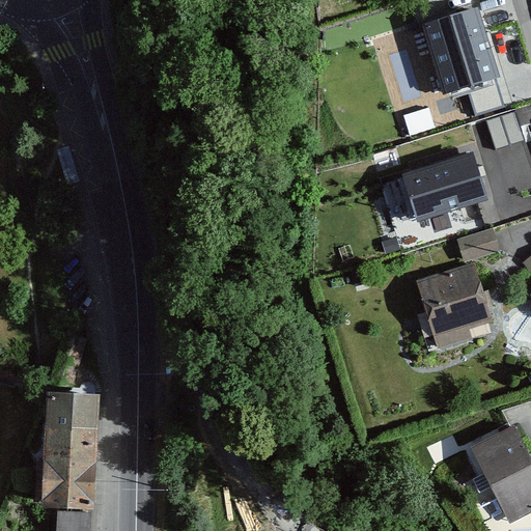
[(421,24),(443,99),(504,81),(482,6),(421,24)]
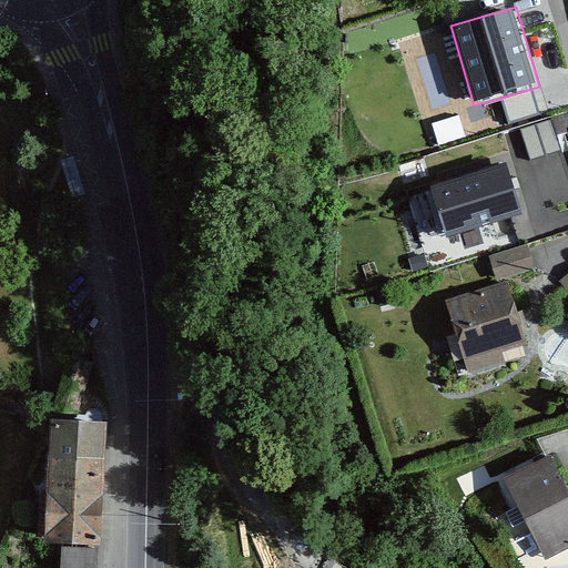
[(466,138),(459,115),(432,123),(438,145),(466,138)]
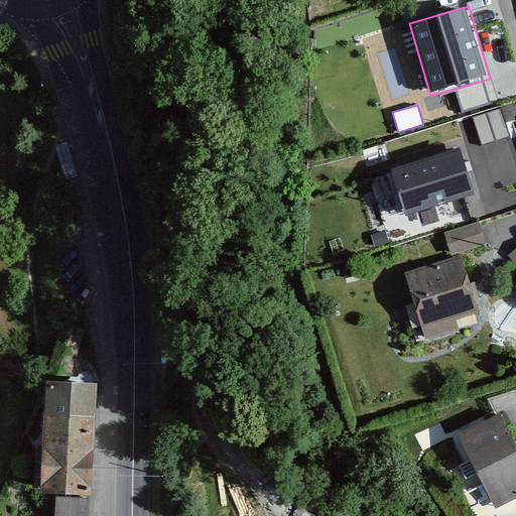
[(501,108),(473,117),(482,146),(510,137),(501,108)]
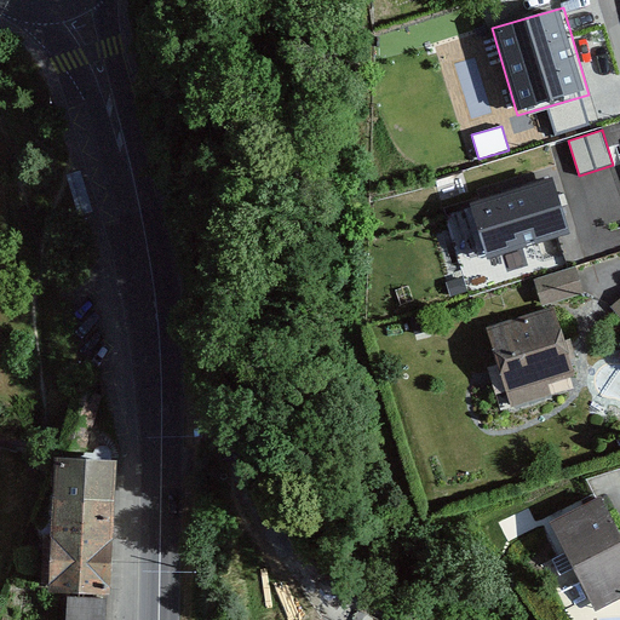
[(488,259),(570,234),(552,177),(470,202),(488,259)]
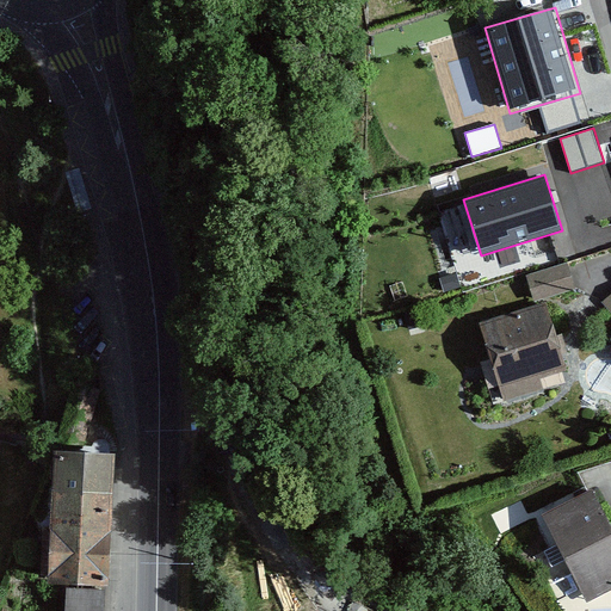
[(567,264),(526,277),(535,303),(575,290),(567,264)]
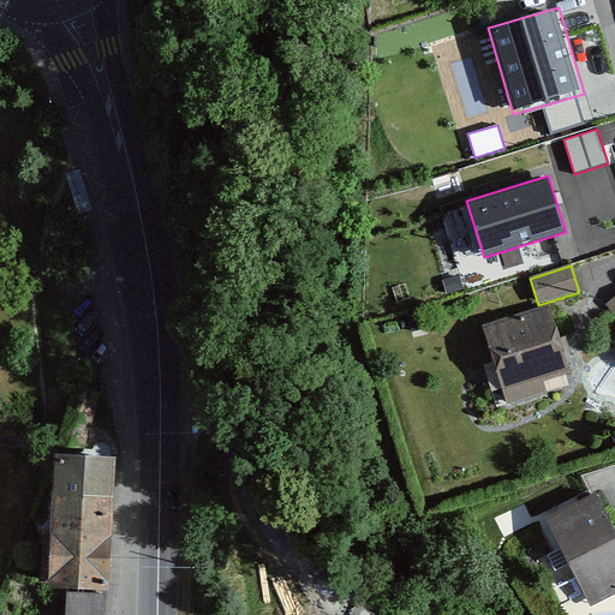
[(464,290),(460,275),(442,280),(447,294),(464,290)]
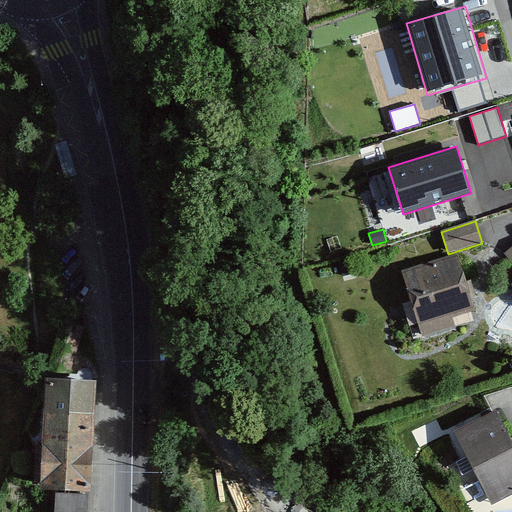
[(459,255),(401,271),(420,338),(455,327),(452,317),(475,311),(459,255)]
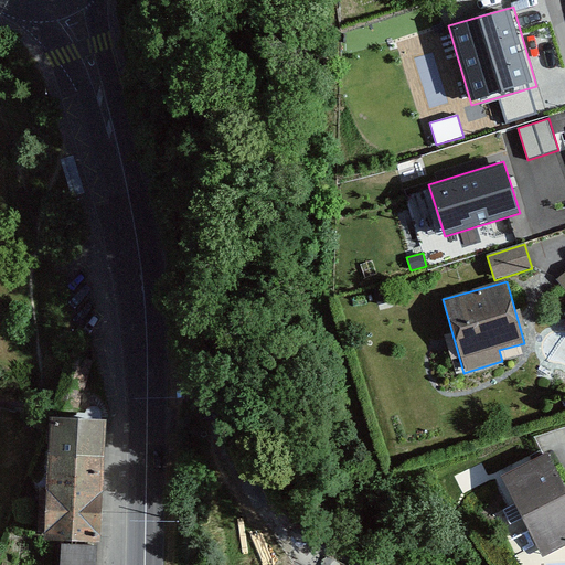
[(105,423),(49,422),(44,543),(102,545),(105,423)]
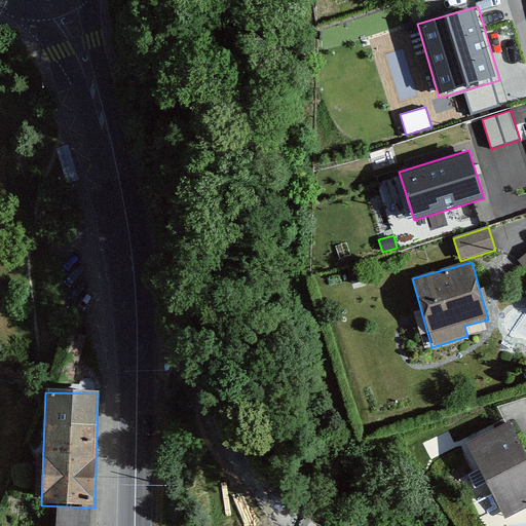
[(525,454),(510,423),(466,445),(506,522),(525,512),(525,454)]
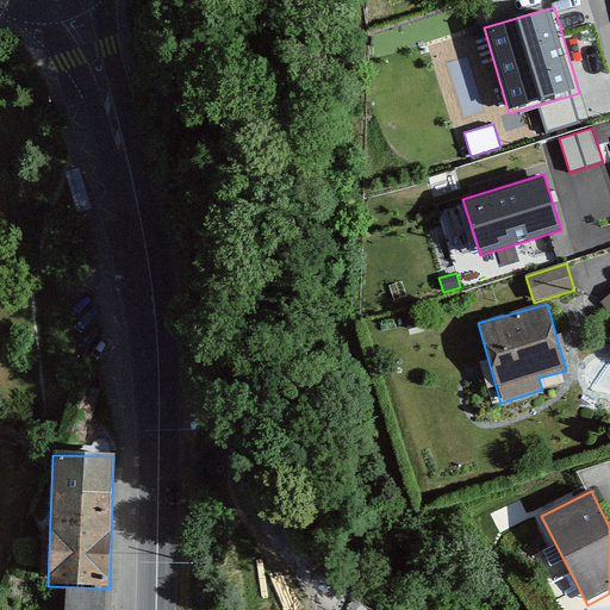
[(64,590),(64,609),(104,609),(105,590),(64,590)]
